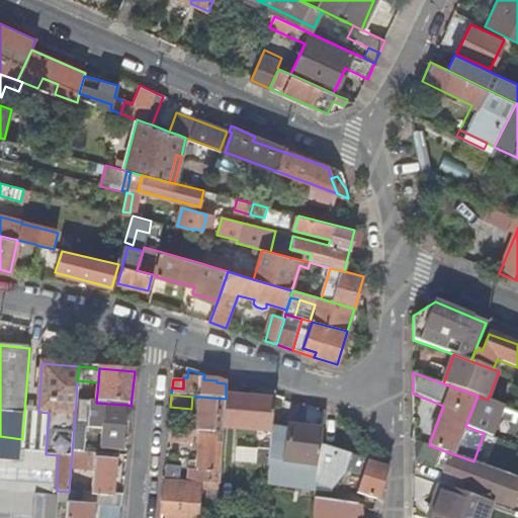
[(224,429),(271,433),(272,427),(274,400),(226,395),(226,399),(224,429)]
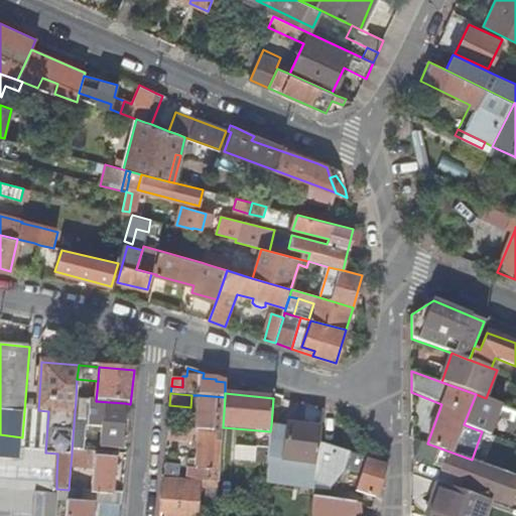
[(198,410),(197,418),(196,428),(198,429),(199,429),(222,431),(223,427),(225,397),(200,395),(198,410)]
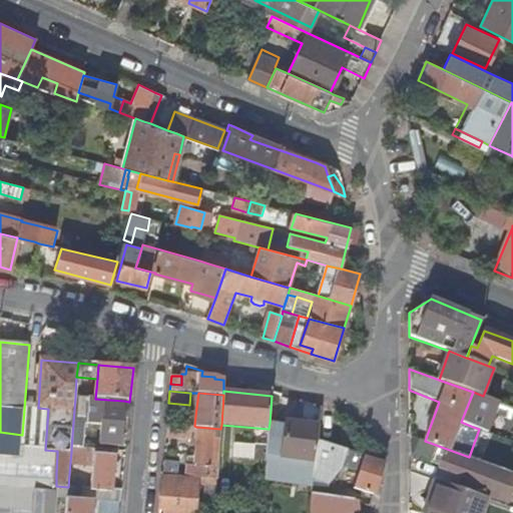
[(83,444),(86,398),(75,397),(71,448),(78,449),(78,443),(83,444)]
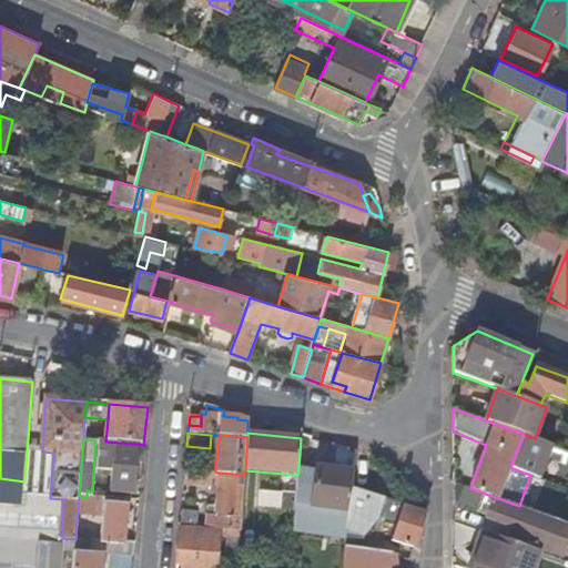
[(133,495),(138,444),(105,442),(100,440),(98,470),(112,472),(111,493),(133,495)]
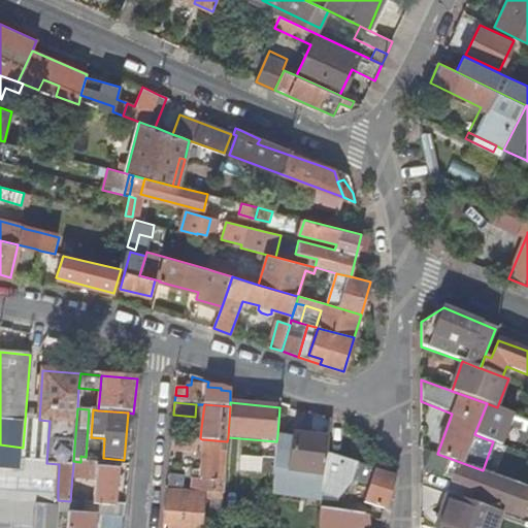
[(489,434),(476,429),(474,434),(487,439),(489,434)]
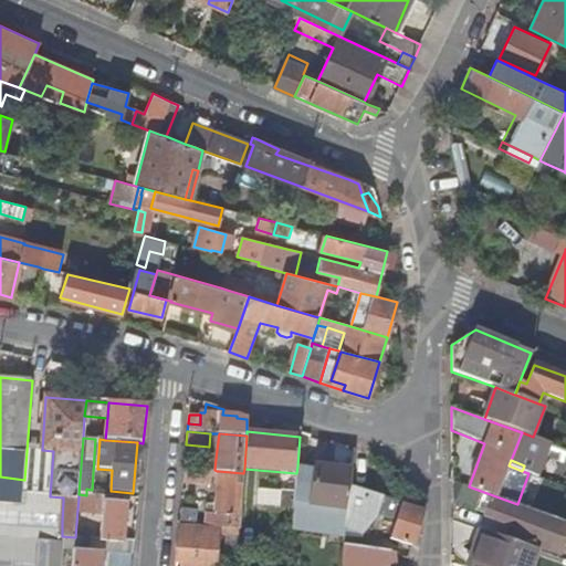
[(349,488),(353,471),(314,465),(314,469),(297,467),(296,473),(295,491),(293,510),(293,511),(345,519),(346,510),(349,488)]
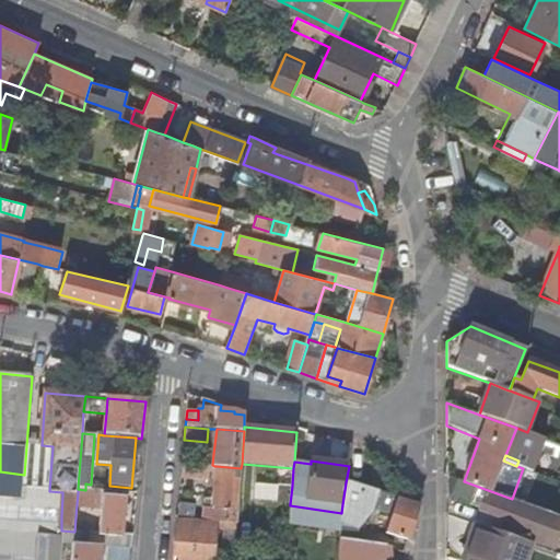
[(209,474),(214,466),(212,465),(183,463),(182,478),(209,480),(209,474)]
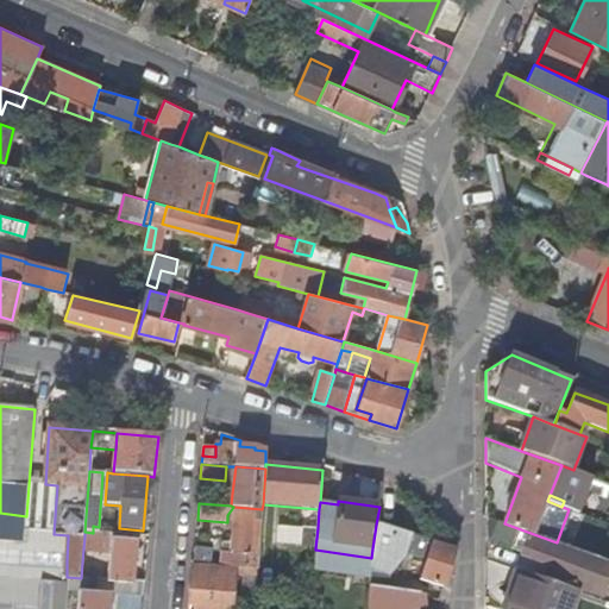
[(252,542),(259,544),(262,509),(234,507),(234,512),(255,514),(252,542)]
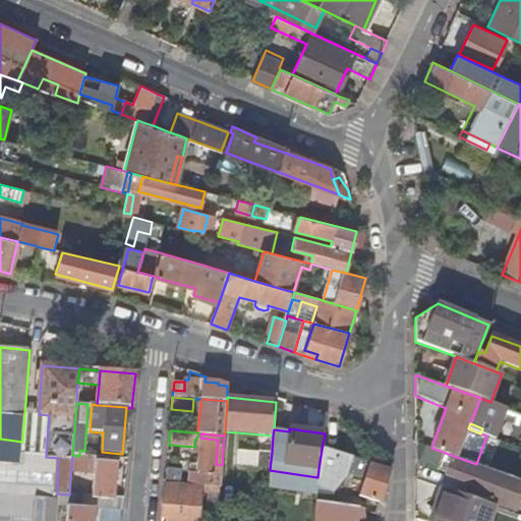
[(218,440),(200,438),(198,464),(190,463),(189,485),(204,486),(220,487),(222,465),(216,464),(218,440)]
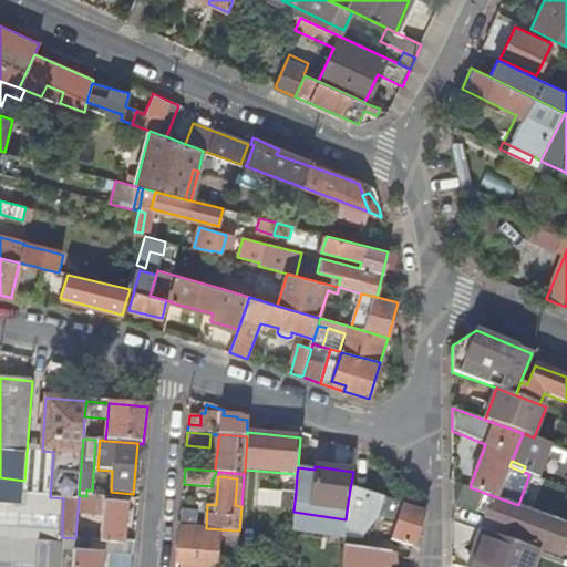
[(0,538),(21,540),(23,495),(24,481),(0,477),(0,538)]
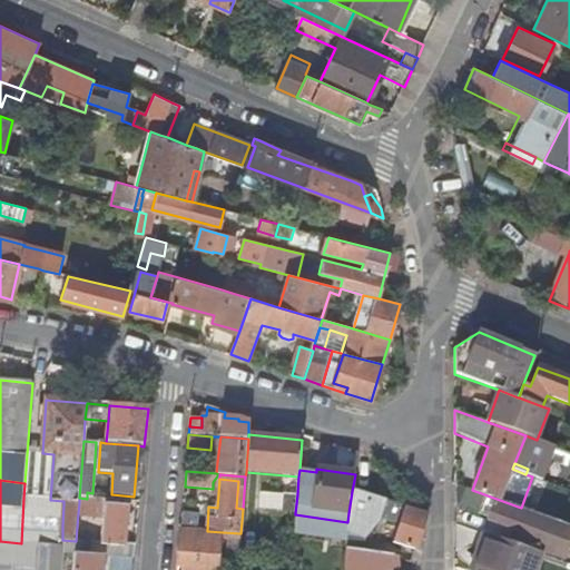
[(489,517),(495,500),(458,485),(458,505),(489,517)]
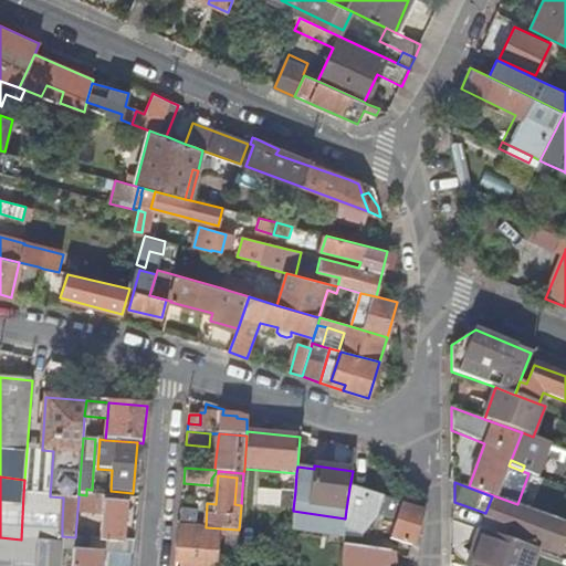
[(344,530),(362,536),(377,516),(397,523),(397,519),(397,502),(349,488),(346,510),(345,519),(344,530)]
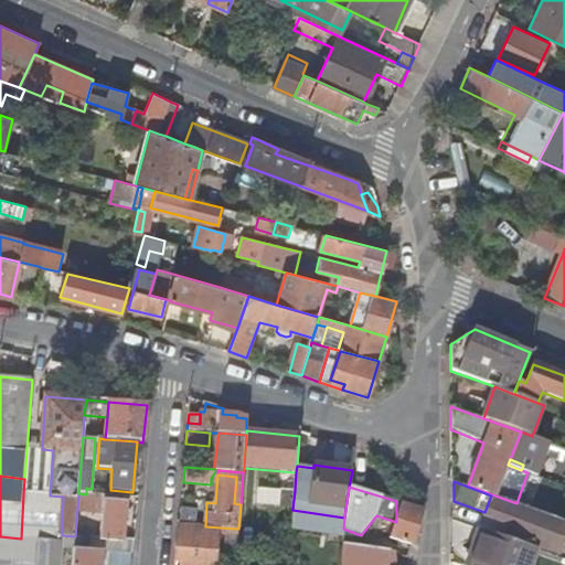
[(254,505),(275,503),(274,489),(253,490),(254,505)]
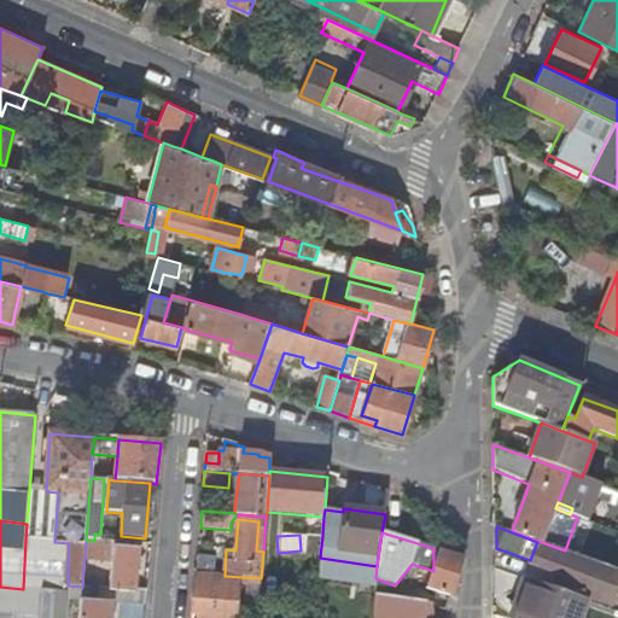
[(303,554),(320,557),(322,536),(304,535),(303,554)]
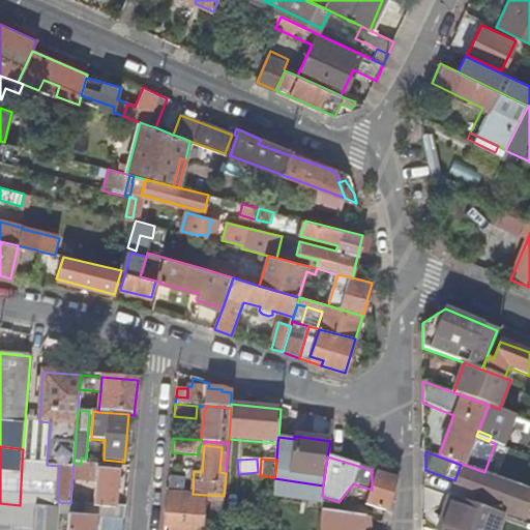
[(58,508),(58,502),(58,489),(59,469),(59,466),(47,465),(22,463),(20,505),(58,508)]
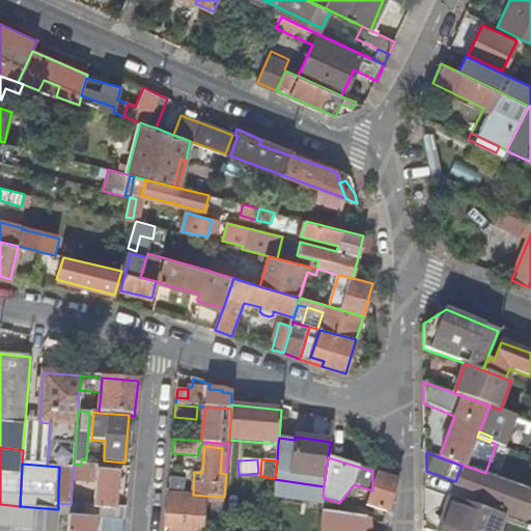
[(94,506),(93,518),(96,518),(126,520),(127,508),(115,507),(117,491),(117,480),(118,472),(107,471),(98,470),(99,466),(81,465),(74,464),(74,468),(73,478),(96,480),(94,506)]
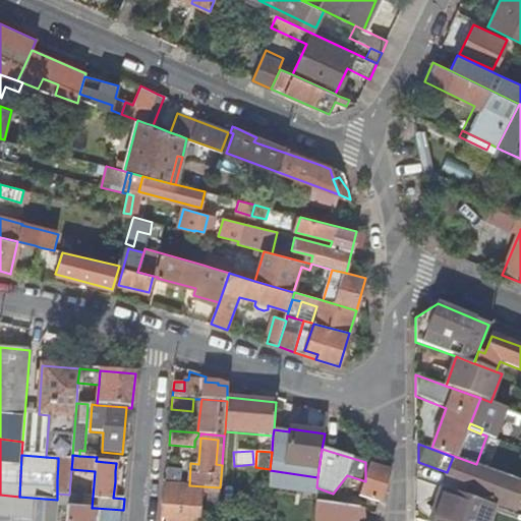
[(453,457),(447,472),(476,483),(473,493),(508,506),(512,497),(520,500),(520,481),(476,464),(475,465),(453,457)]
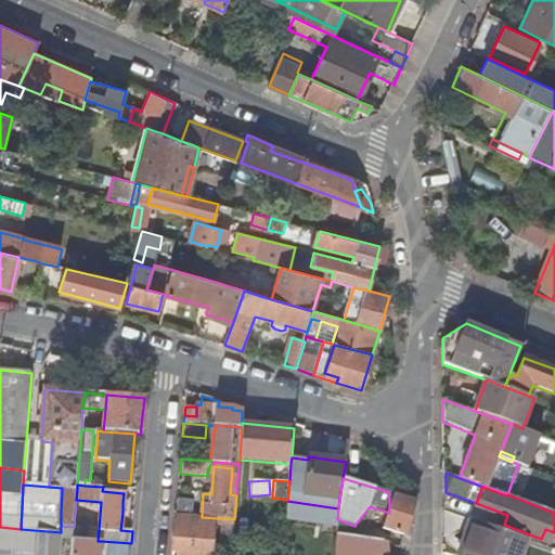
[(74,527),(99,529),(101,502),(76,500),(74,527)]
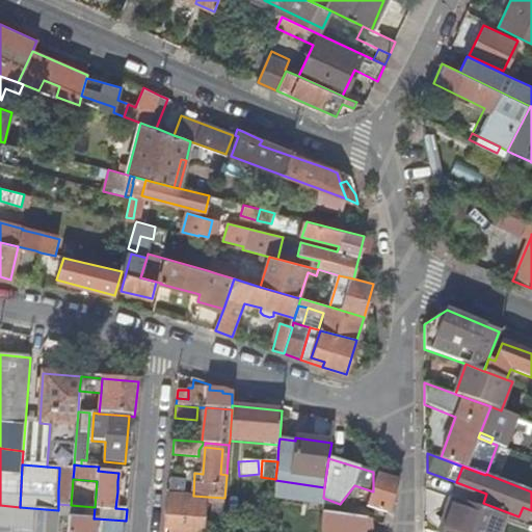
[(185,481),(169,480),(168,493),(184,495),(185,481)]
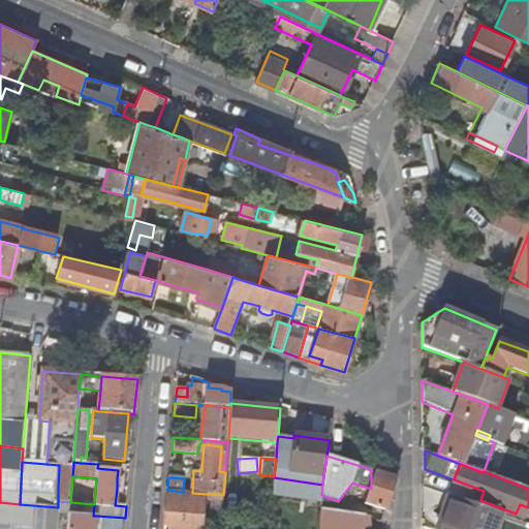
[(361,502),(371,505),(371,491),(365,489),(361,502)]
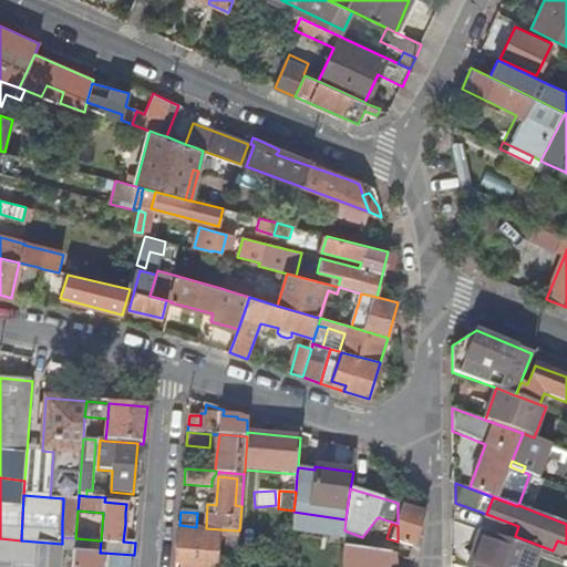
[(218,566),(222,529),(206,528),(196,527),(179,525),(176,566),(218,566)]
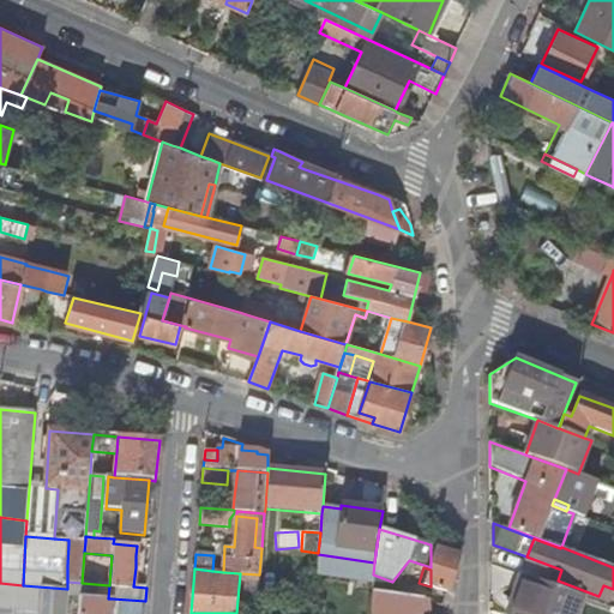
[(392,582),(373,575),(373,576),(392,584),(392,582)]
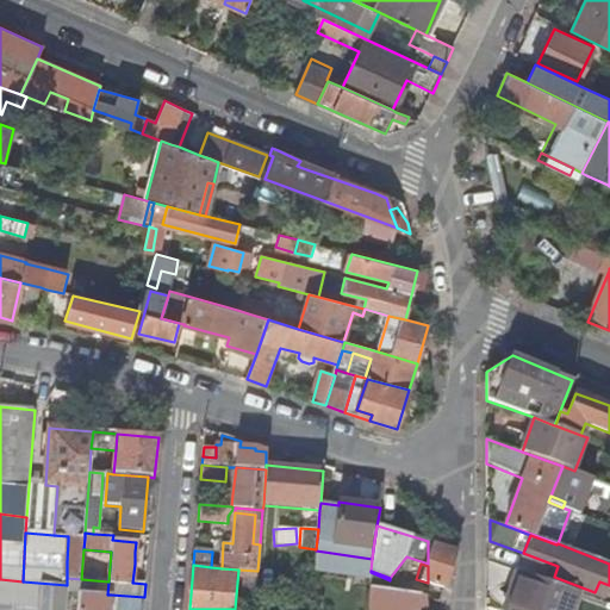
[(372,587),(390,590),(390,580),(371,572),(369,586),(372,587)]
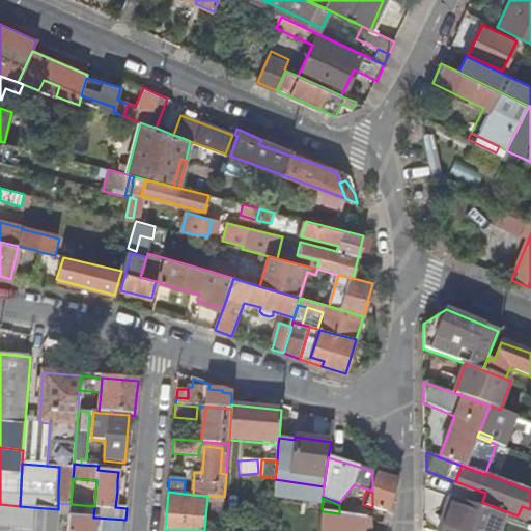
[(495,530),(501,515),(453,499),(442,530),(495,530)]
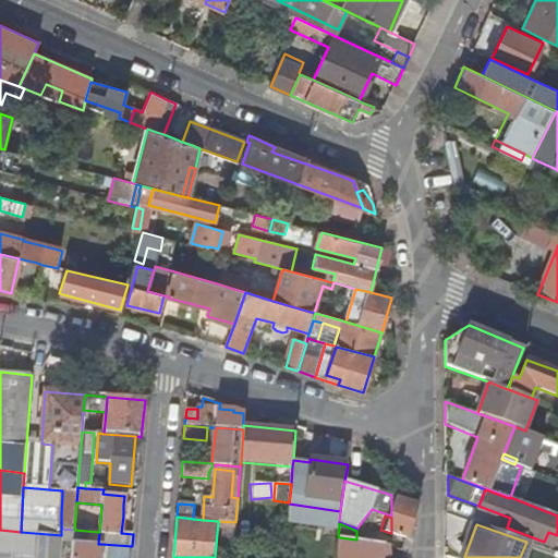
[(71,557),(73,542),(74,530),(61,529),(61,535),(59,557),(71,557)]
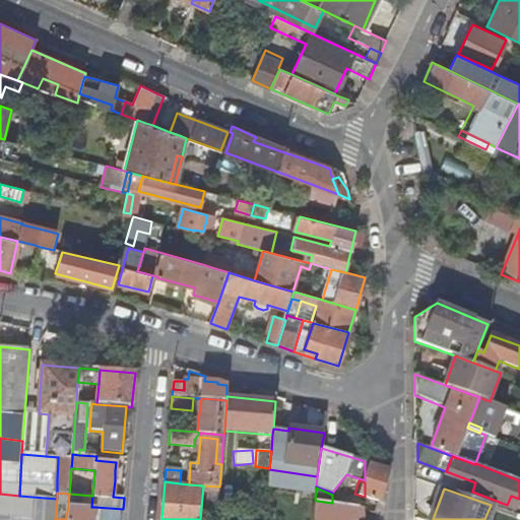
[(16,519),(19,496),(0,494),(0,519),(16,519)]
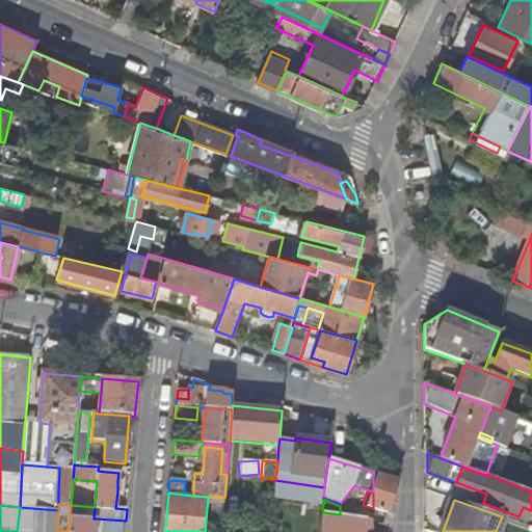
[(95,507),(71,505),(70,516),(94,519),(95,507)]
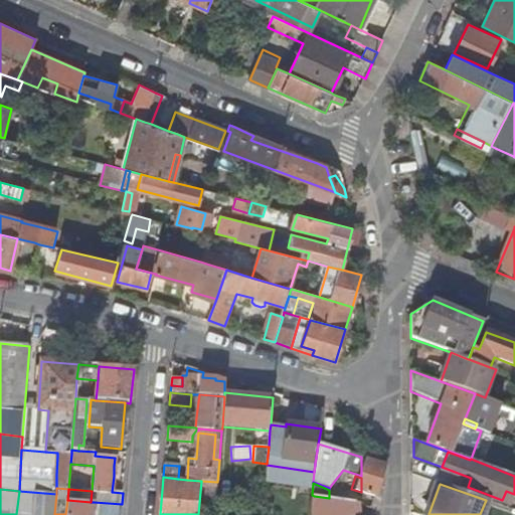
[(54,514),(56,494),(19,491),(16,514),(54,514)]
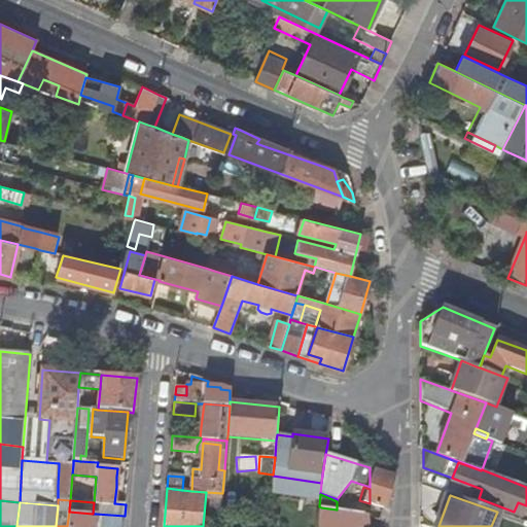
[(518,502),(514,512),(524,515),(526,505),(518,502)]
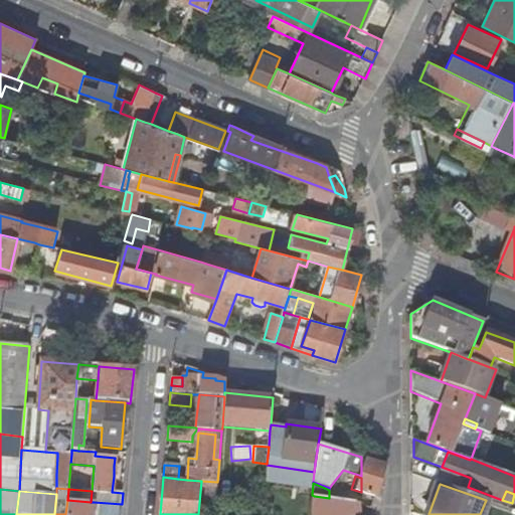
[(329,498),(314,496),(311,514),(360,514),(361,503),(329,498)]
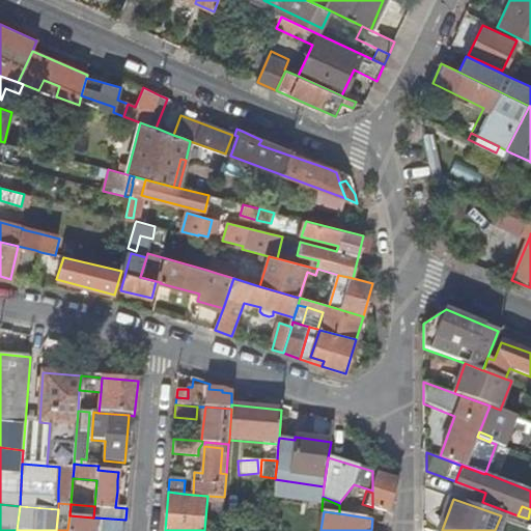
[(123,530),(126,520),(96,518),(93,518),(70,515),(67,530),(123,530)]
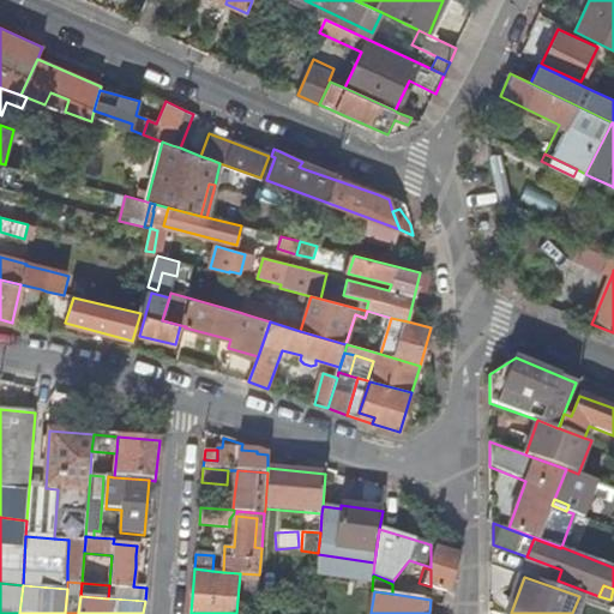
[(266,613),(269,605),(257,603),(256,613),(266,613)]
